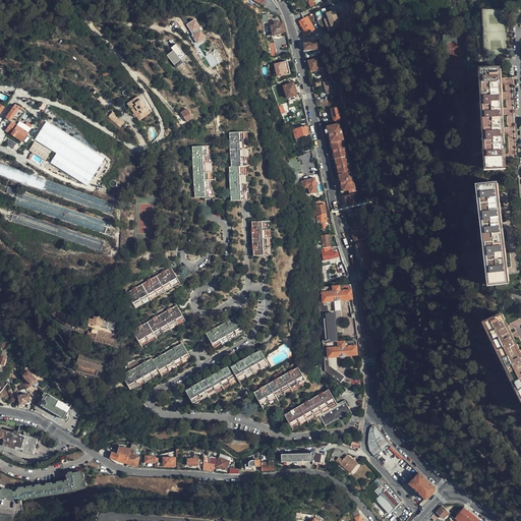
[(331,31),(342,26),(336,9),(325,13),(331,31)]
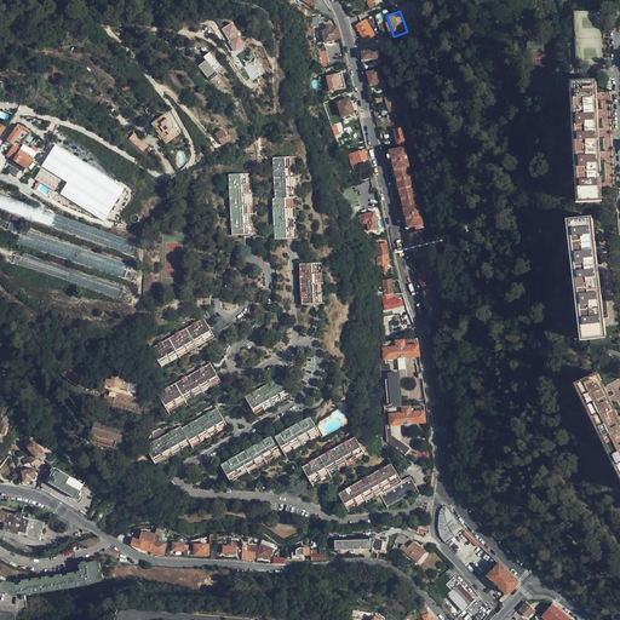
[(240,32),(233,19),(223,27),(229,38),(225,41),(231,50),(242,42),(236,35),(240,32)]
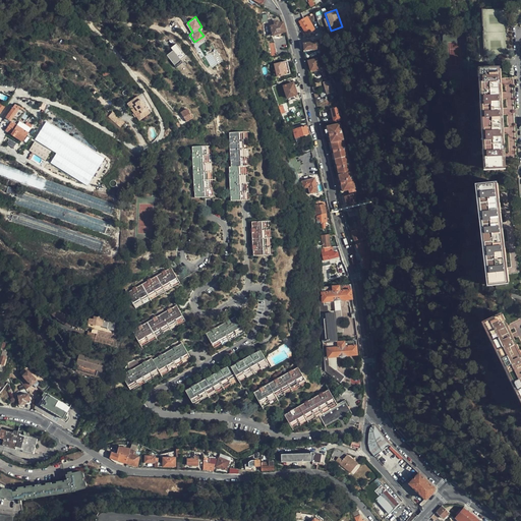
[(303,19),(299,21),(305,34),(313,29),(307,17),(303,19)]
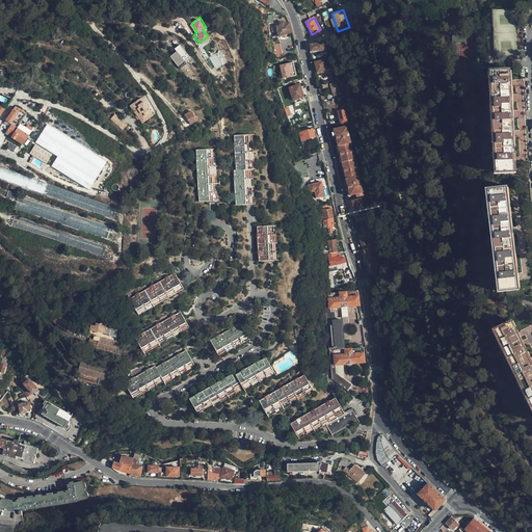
[(278,36),(292,32),(289,24),(285,25),(284,23),(280,24),(281,26),(276,28),(278,36)]
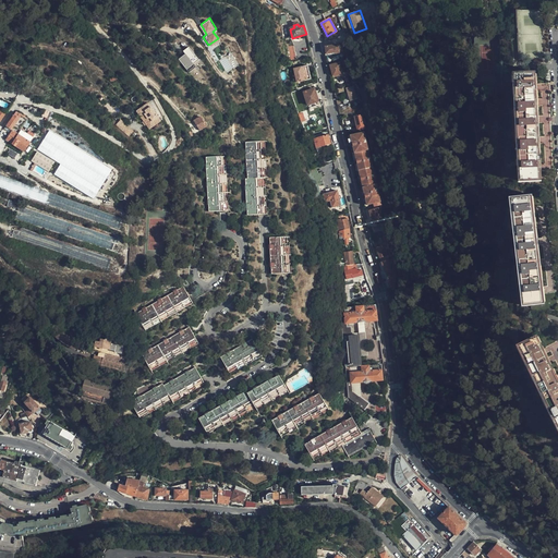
[(196,58),(187,45),(182,49),(185,52),(179,58),(189,71),(195,64),(192,61),(196,58)]
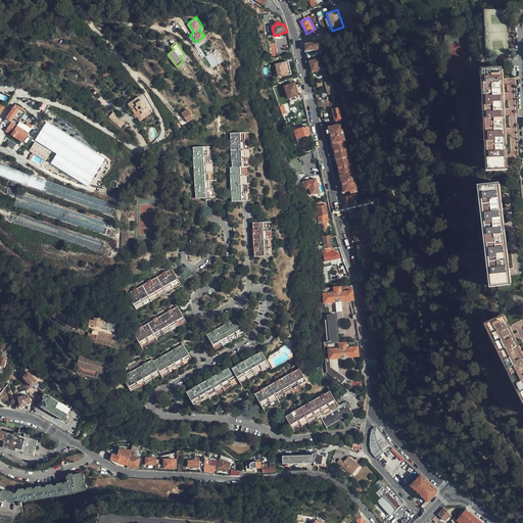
[(318,50),(317,46),(318,45),(318,43),(317,43),(304,44),(305,51),(318,50)]
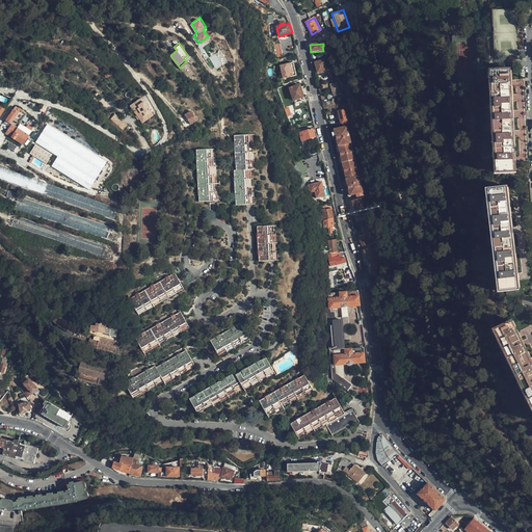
[(216,53),(222,65),(228,62),(221,50),(216,53)]
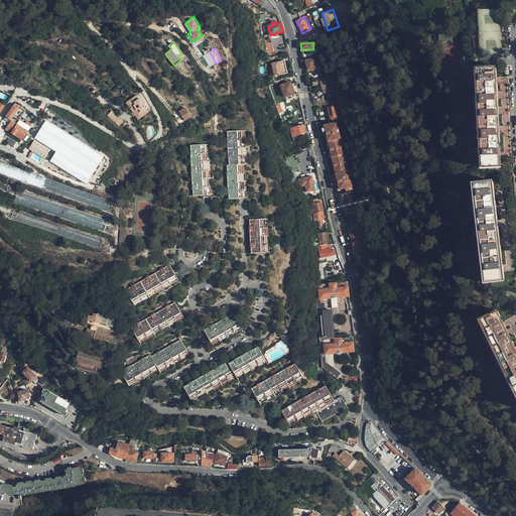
[(318,67),(317,62),(314,63),(313,58),(305,60),(307,71),(316,69),(316,68),(318,67)]
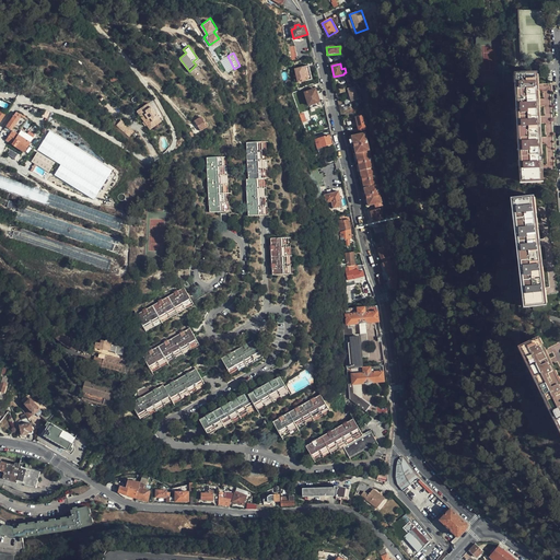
[(308,67),(295,71),(299,84),(312,80),(308,67)]
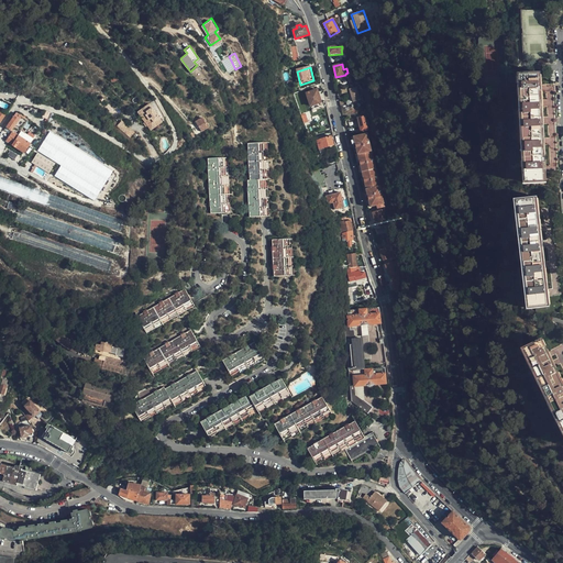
[(550,158),(539,74),(520,76),(534,181),(553,179),(552,170),(550,158)]
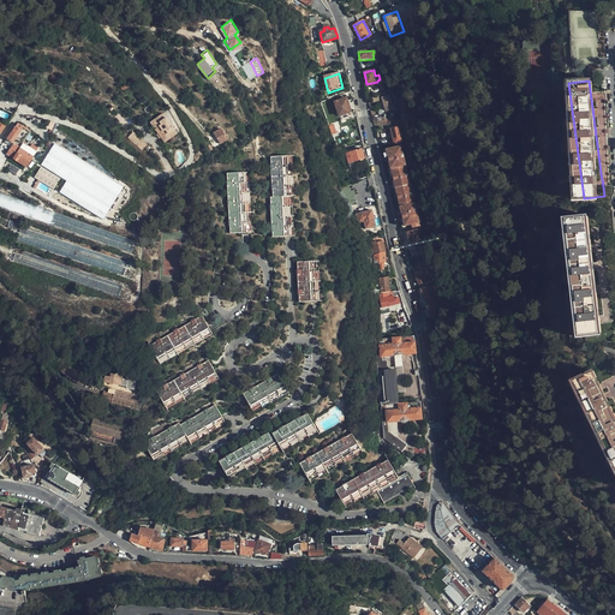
[(351,113),(346,99),(334,102),(339,117),(351,113)]
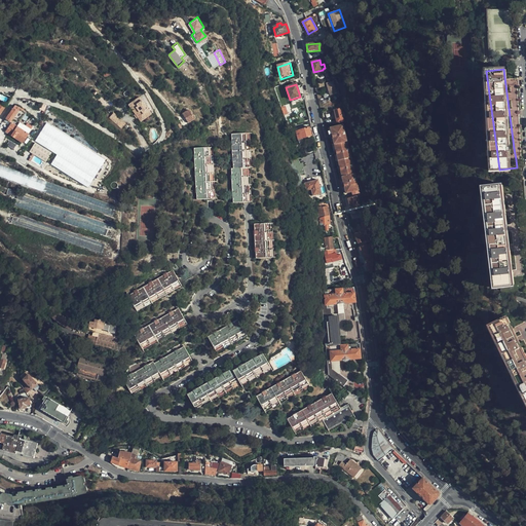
[(151,111),(139,96),(128,103),(141,119),(151,111)]
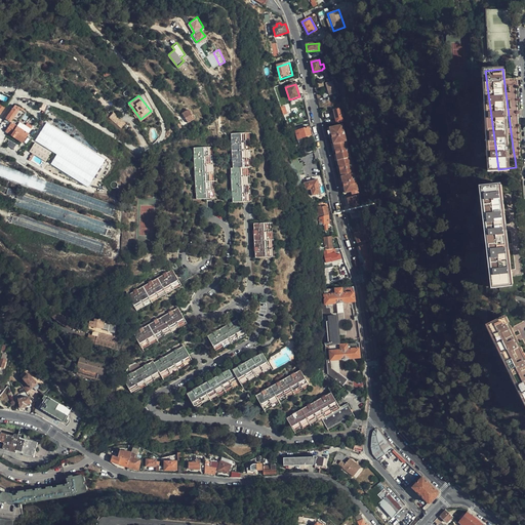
[(14,105),(6,118),(16,125),(25,112),(14,105)]
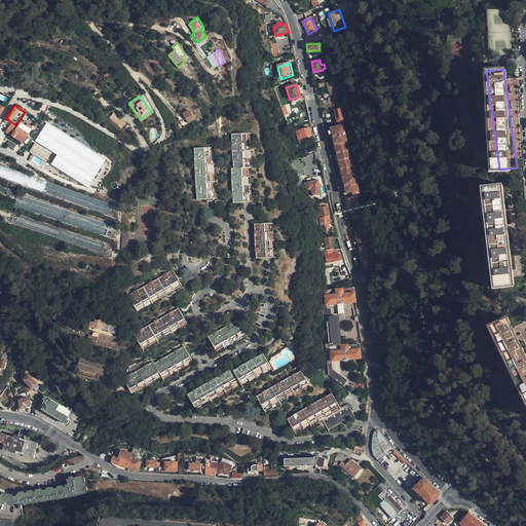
[(334,110),(337,123),(341,122),(344,121),(343,116),(344,116),(344,112),(342,112),(341,108),(334,110)]
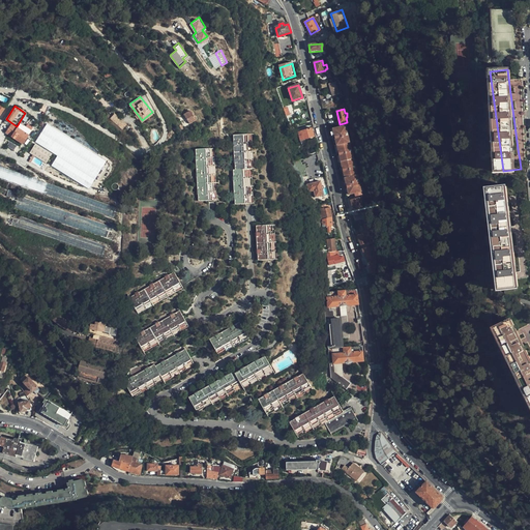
[(193,120),(187,111),(181,114),(186,123),(193,120)]
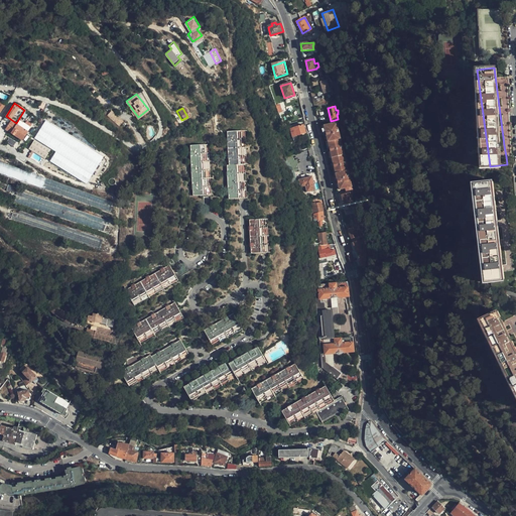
[(123,119),(112,109),(109,113),(120,123),(123,119)]
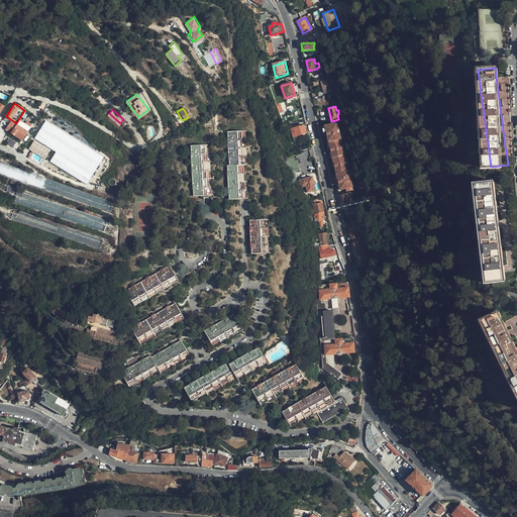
[(330,125),(322,127),(337,192),(346,189),(346,193),(352,191),(348,172),(335,120),(331,121),(329,121),(330,125)]
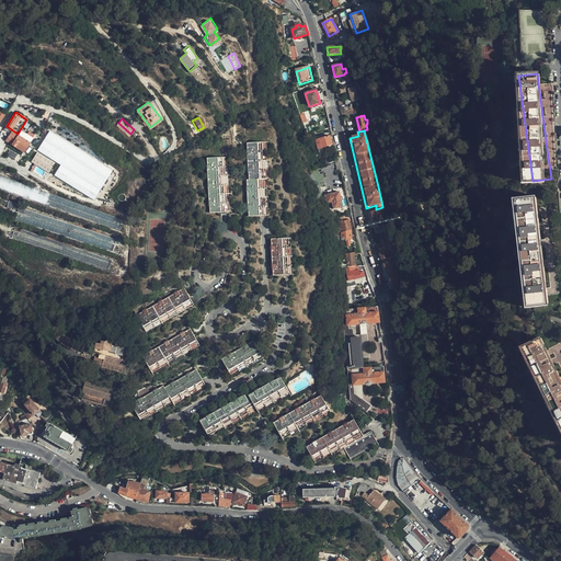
[(12,132),(6,140),(8,142),(23,152),(30,142),(12,132)]
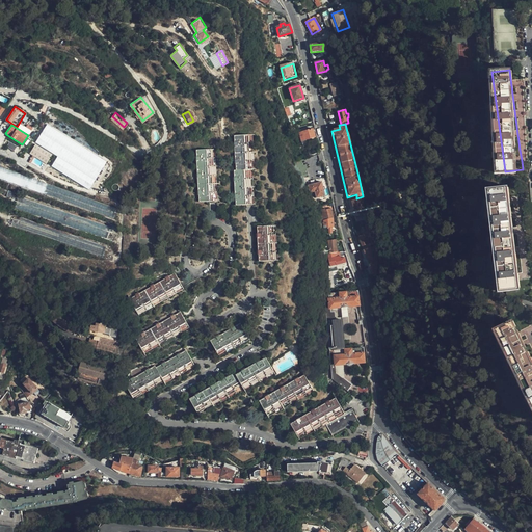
[(20,125),(18,128),(28,135),(31,131),(20,125)]
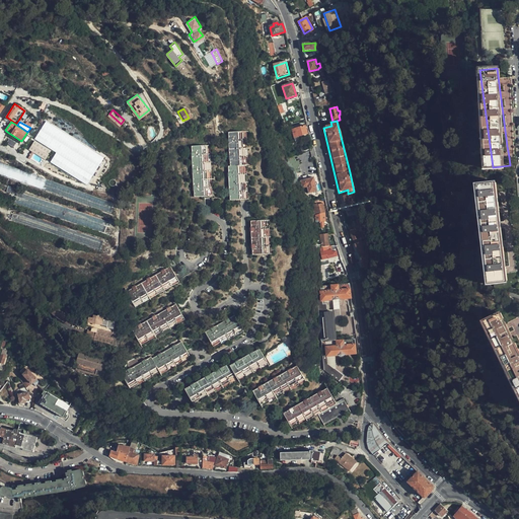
[(50,163),(88,184),(104,155),(45,122),(34,140),(56,152),(50,163)]
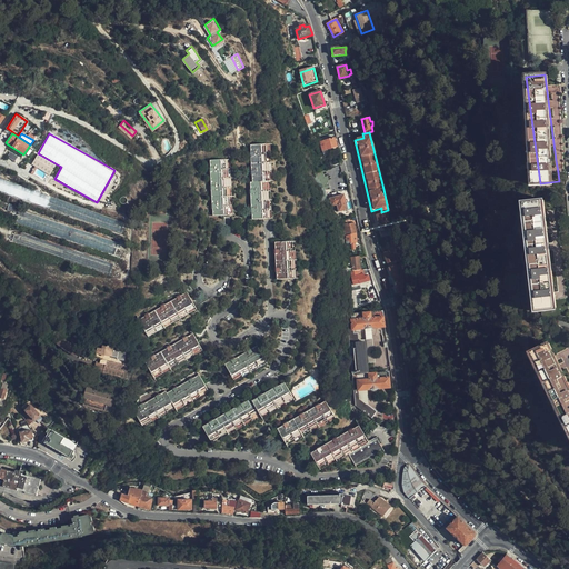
[(338,147),(335,138),(320,142),(323,151),(338,147)]
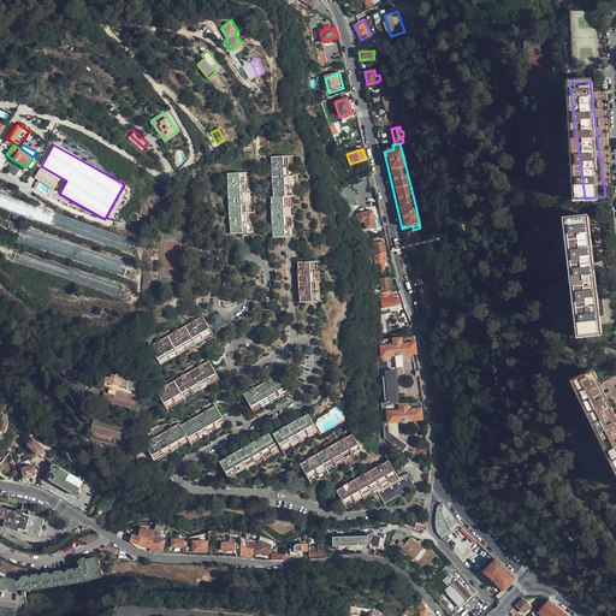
[(300,238),(295,190),(296,190),(292,155),(270,158),(271,167),(268,167),(270,171),(271,171),(273,187),(270,188),(270,193),(272,193),(273,211),(272,211),(272,215),(274,214),(276,229),(273,229),(274,232),(276,234),(277,241),(300,238)]
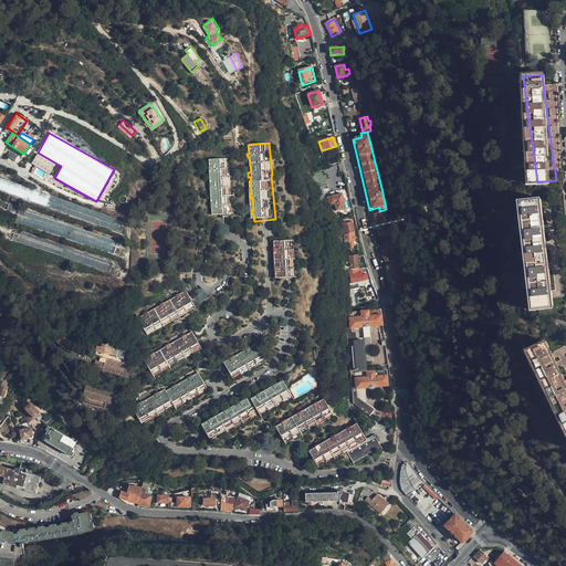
[(55,166),(38,154),(31,164),(38,168),(49,175),(55,166)]
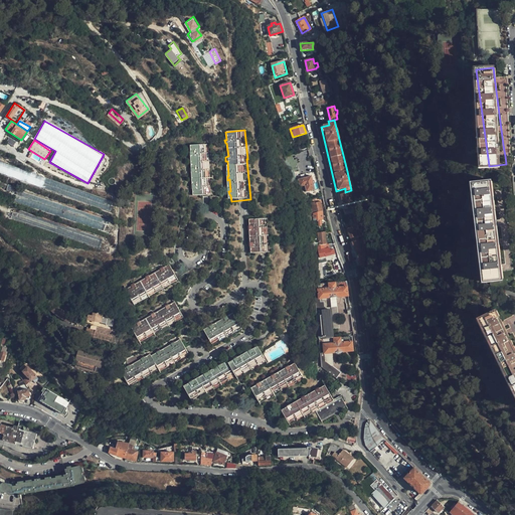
[(211,194),(206,145),(188,147),(188,151),(186,151),(187,156),(189,156),(190,168),(188,168),(188,172),(190,172),(192,185),(190,185),(191,189),(192,189),(193,196),(211,194)]
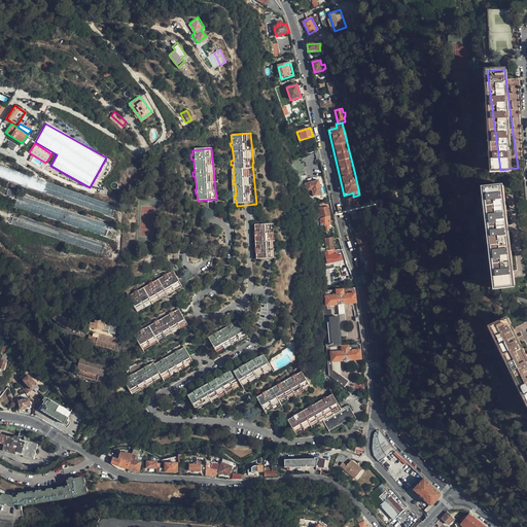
[(303,161),(295,164),(297,170),(299,172),(302,180),(308,179),(303,161)]
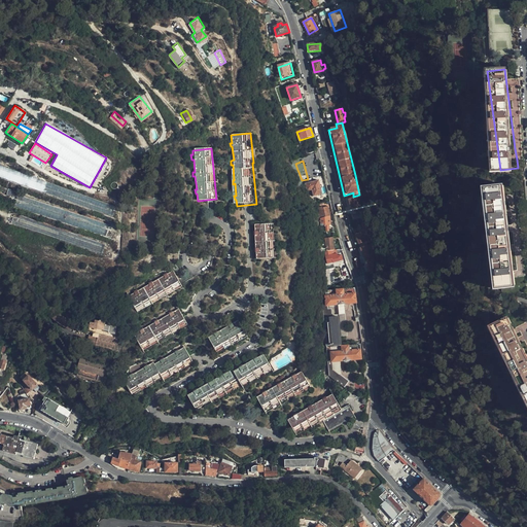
[(318,180),(305,183),(306,188),(311,187),(313,197),(322,195),(318,180)]
